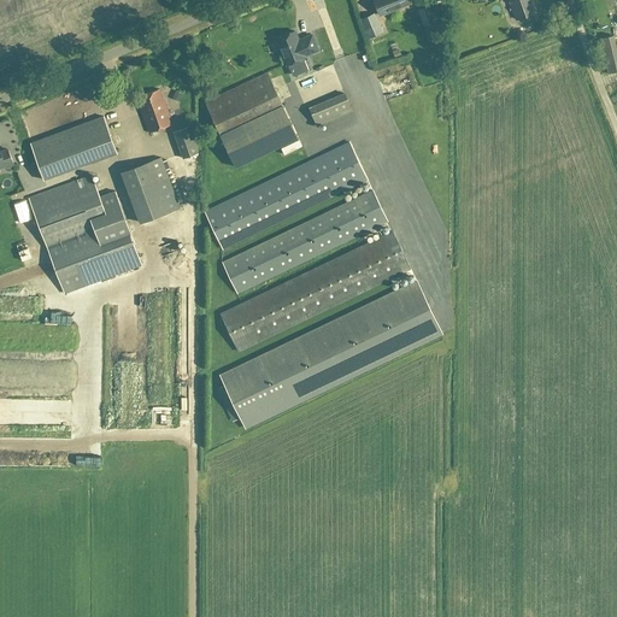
[(372,0),(380,16),(404,6),(411,4),(409,0),(372,0)]
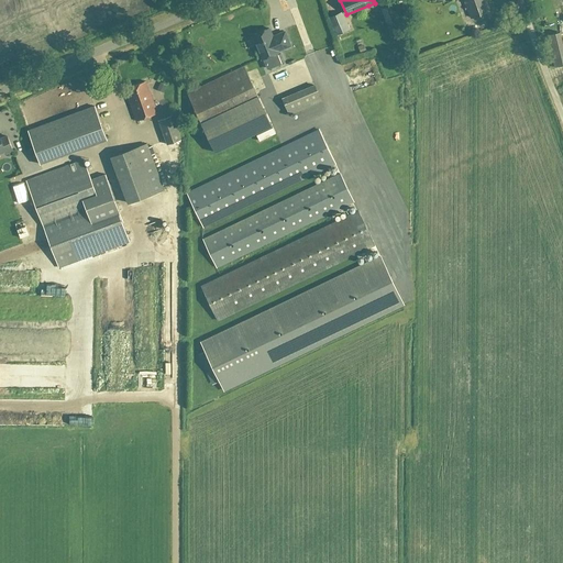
[(463,0),(471,18),(489,11),(485,0),(463,0)]
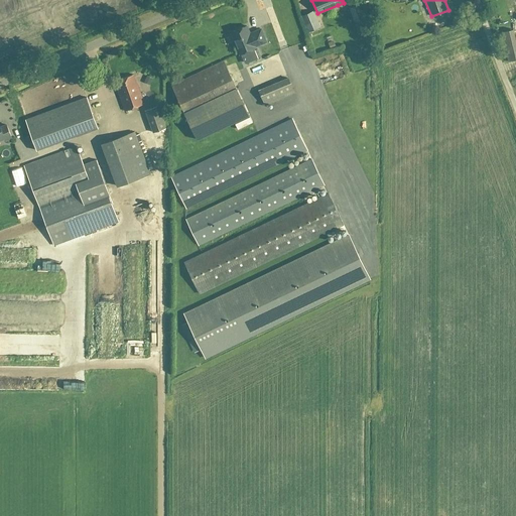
[(366,8),(364,3),(351,8),(356,21),(364,17),(362,10),(366,8)]
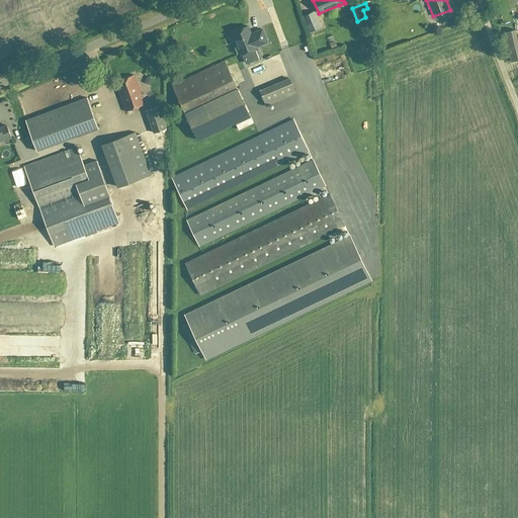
[(319,21),(306,26),(309,33),(322,28),(319,21)]
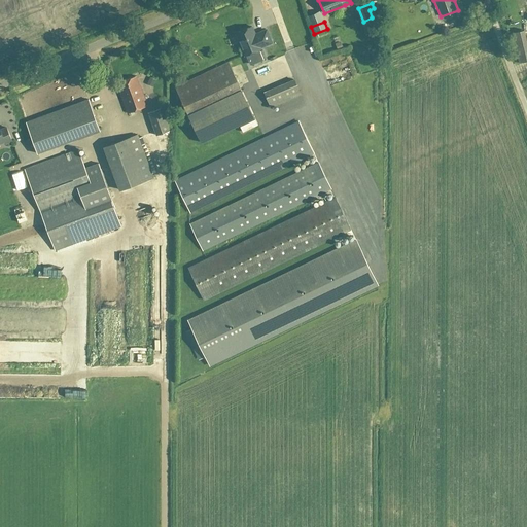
[(272,43),(266,30),(254,35),(251,27),(240,32),(236,34),(245,56),(260,49),(260,48),(272,43)]
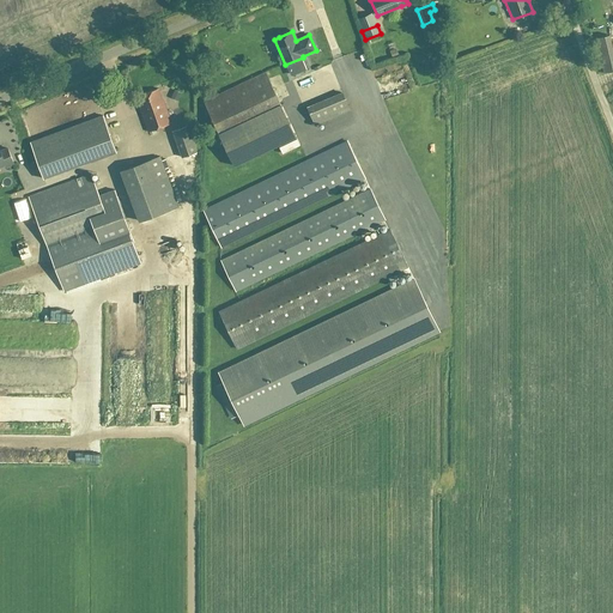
[(232,65),(246,59),(237,43),(224,50),(232,65)]
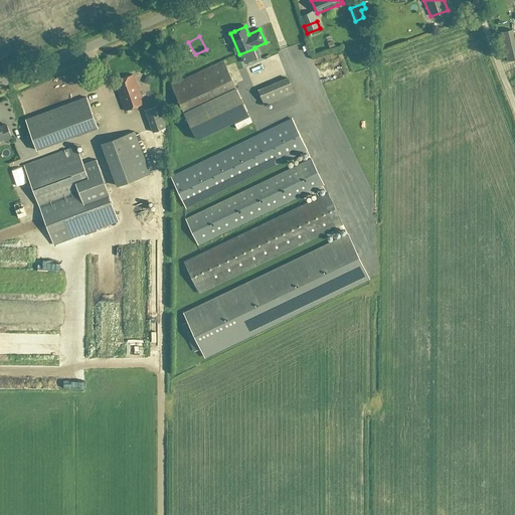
[(171,86),(183,112),(235,87),(223,61),(171,86)]
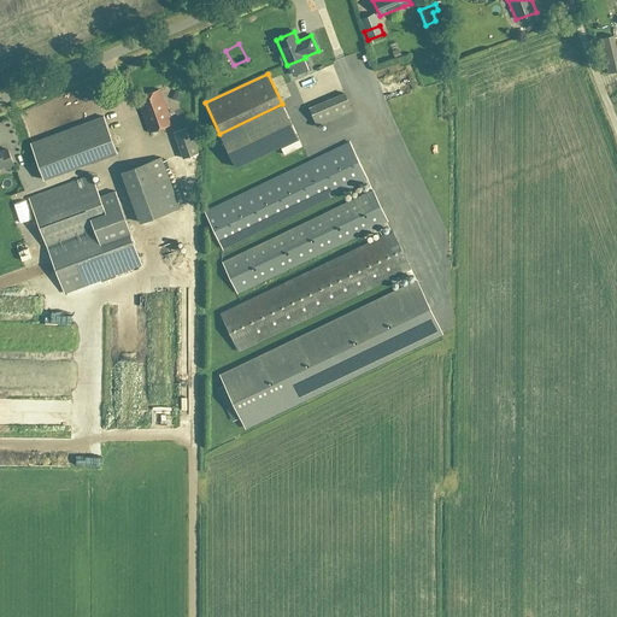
[(300,112),(307,110),(299,87),(293,88),(300,112)]
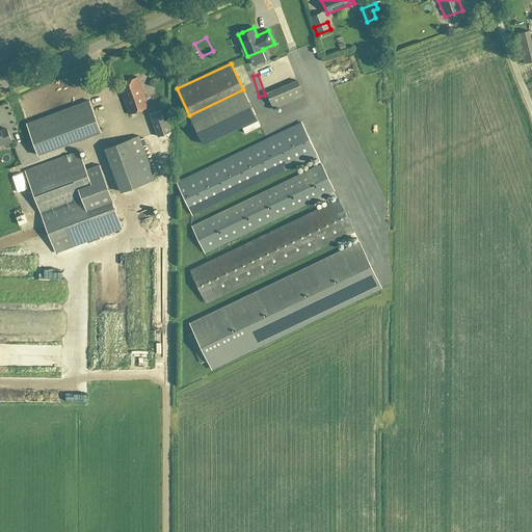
[(118,84),(122,92),(121,92),(129,114),(149,107),(140,85),(140,86),(137,77),(118,84)]
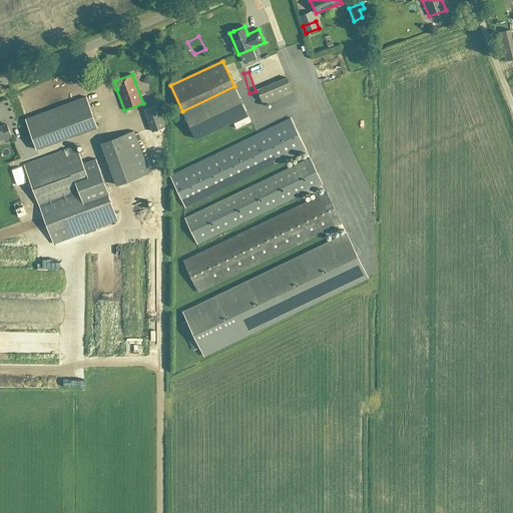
[(264,105),(292,93),(286,78),(257,90),(264,105)]
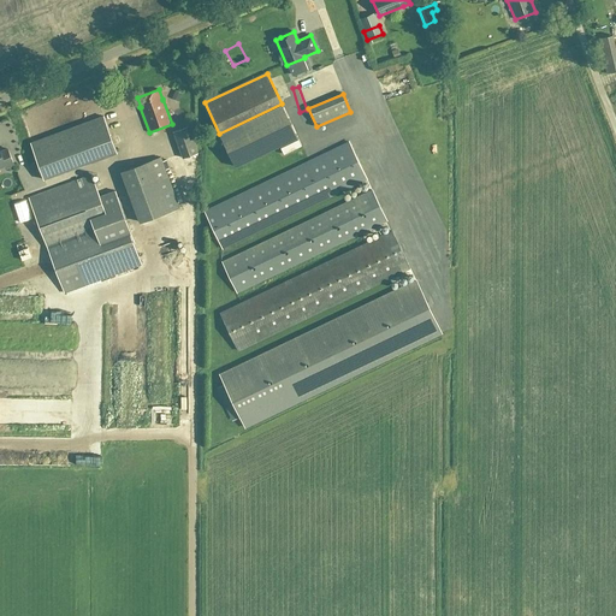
[(282,105),(219,134),(235,167),(297,138),(282,105)]
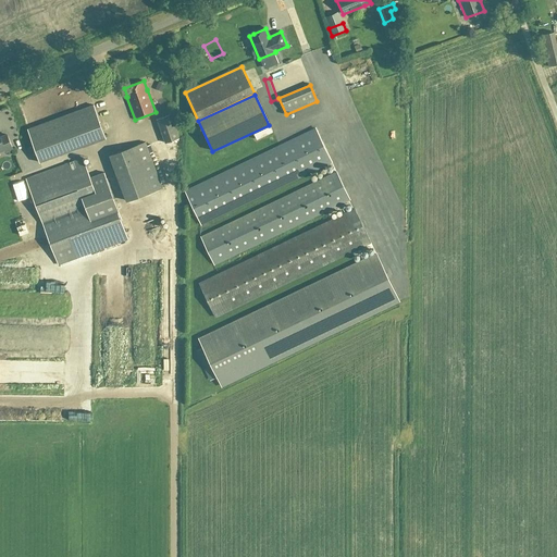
[(93,106),(26,131),(38,163),(104,139),(93,106)]
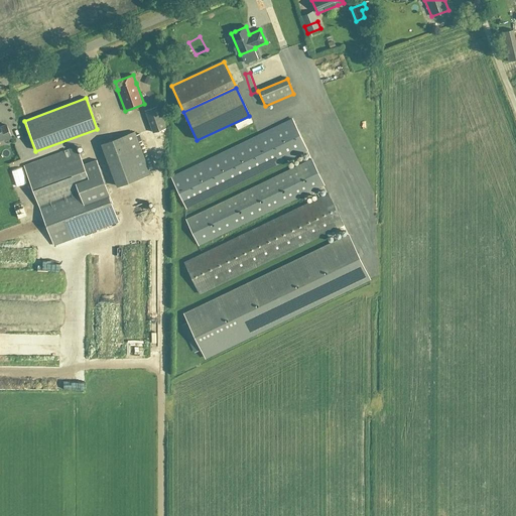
[(157,106),(144,111),(152,133),(165,128),(157,106)]
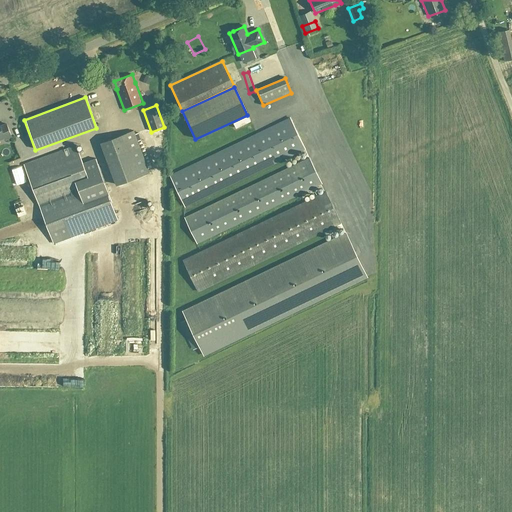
[(249,116),(235,122),(239,132),(253,126),(249,116)]
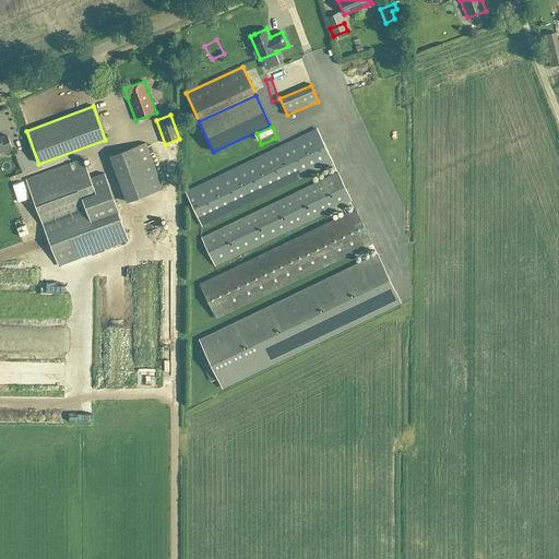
[(317,130),(186,192),(201,225),(332,163),(317,130)]
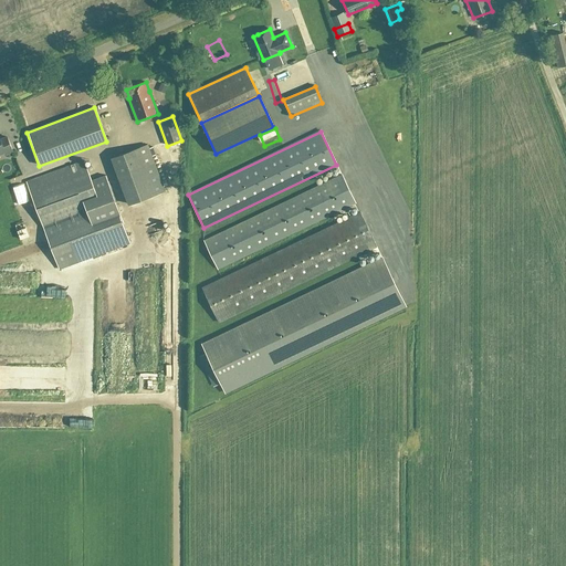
[(0,154),(4,153),(6,155),(12,152),(6,137),(0,139),(0,154)]
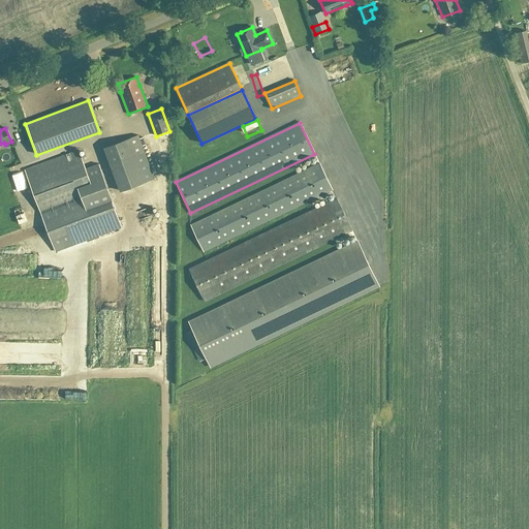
[(137,135),(103,148),(120,191),(154,179),(137,135)]
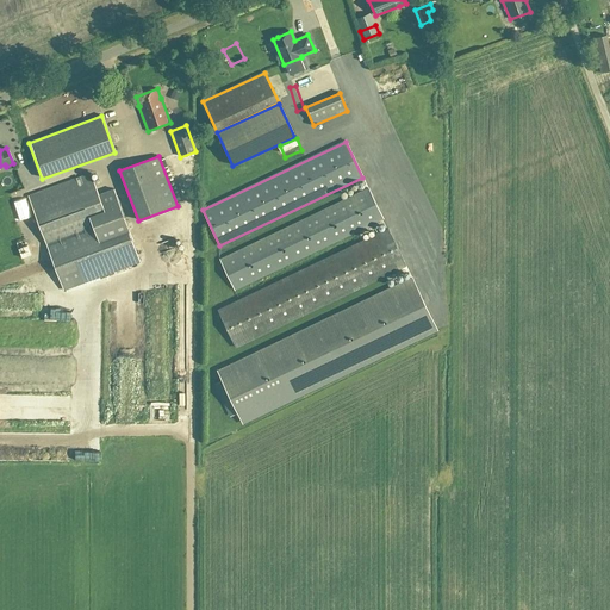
[(63,291),(111,273),(139,262),(132,241),(113,190),(98,195),(89,174),(29,197),(58,279),(63,291)]
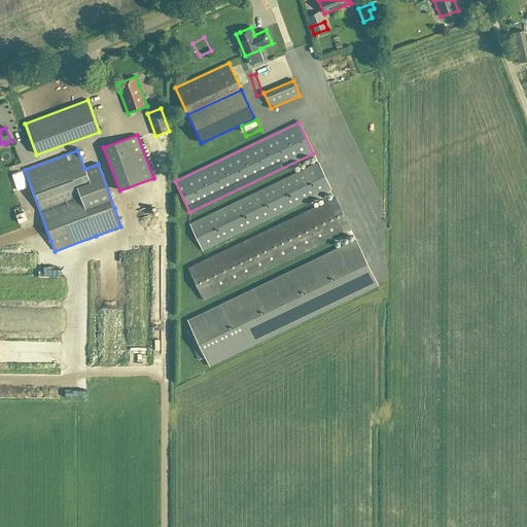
[(189,224),(202,250),(330,188),(318,163),(189,224)]
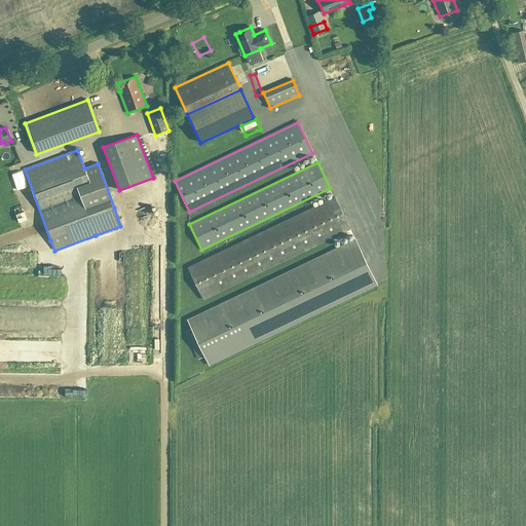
[(334,198),(188,268),(203,299),(349,229),(334,198)]
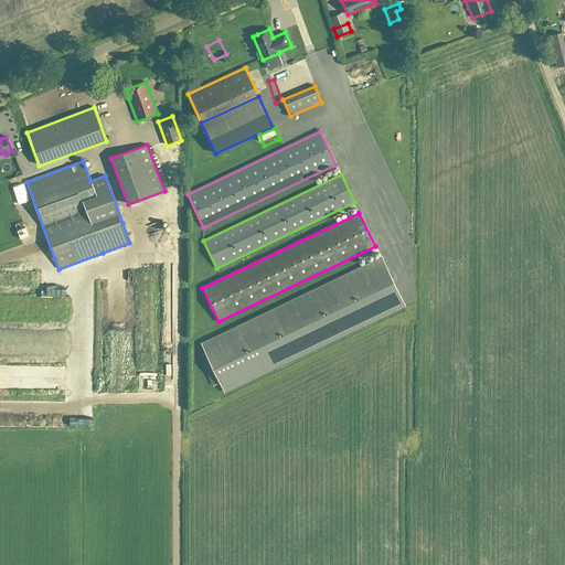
[(225,392),(404,306),(381,258),(202,344),(225,392)]
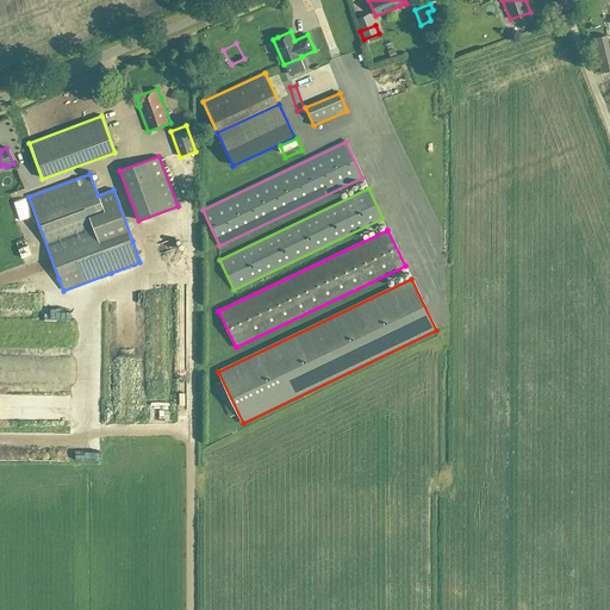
All buildings are outlined.
